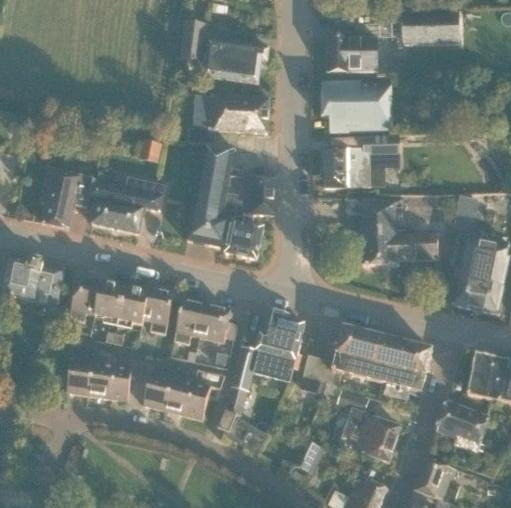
[(457,14),(402,16),(403,44),(458,43),(457,14)]
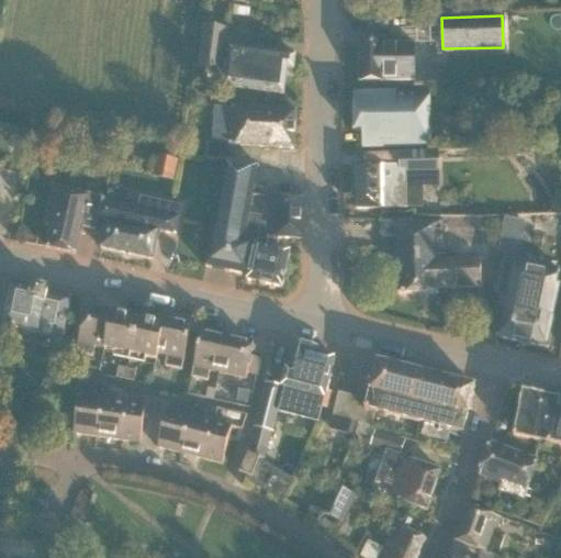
[(222,67),(227,26),(201,23),(195,63),(222,67)]
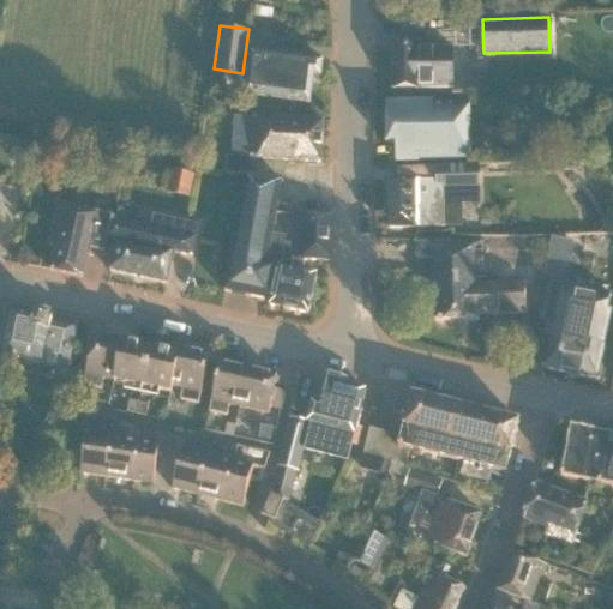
[(391,85),(452,85),(452,43),(392,44),(391,85)]
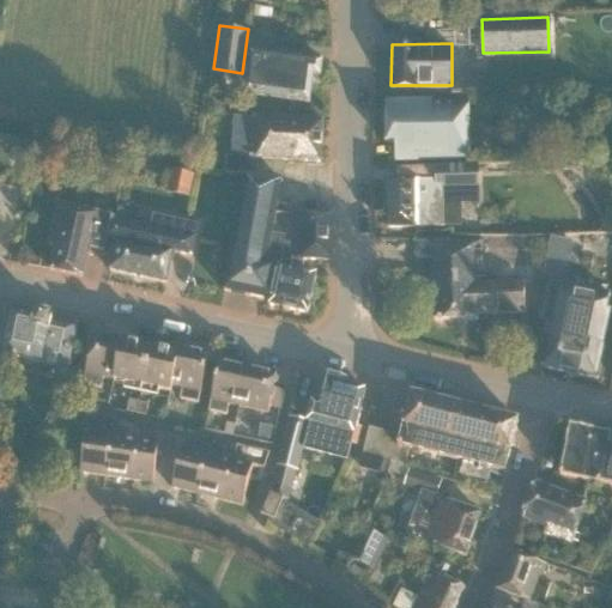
[(249,62),(248,73),(246,90),(310,99),(314,72),(320,73),(322,59),(250,48),(250,54),(249,56),(249,62)]
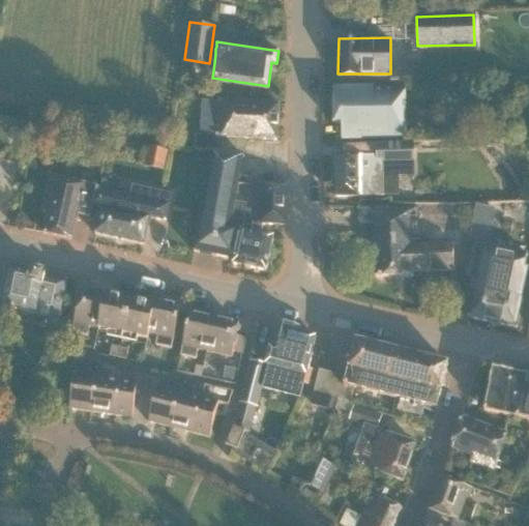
[(442,81),(425,78),(422,95),(439,98),(442,81)]
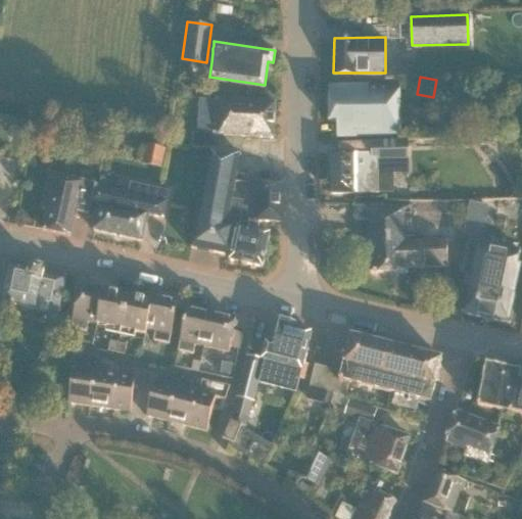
[(401,132),(400,100),(399,91),(399,82),(329,84),(330,119),(337,119),(337,134),(401,132)]
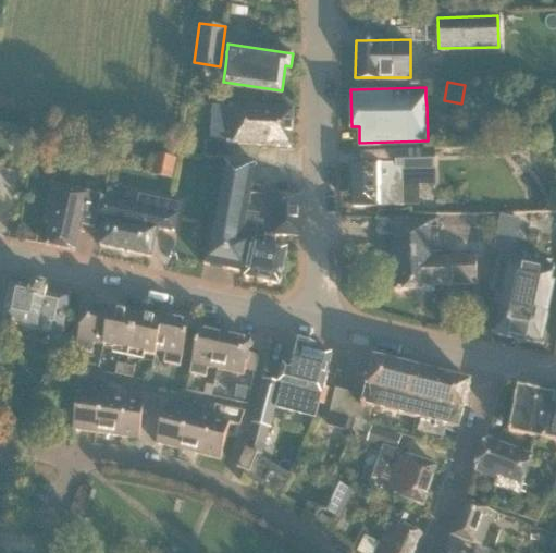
[(222,156),(229,157),(229,142),(291,144),(293,106),(212,102),(211,139),(206,139),(205,155),(222,156)]
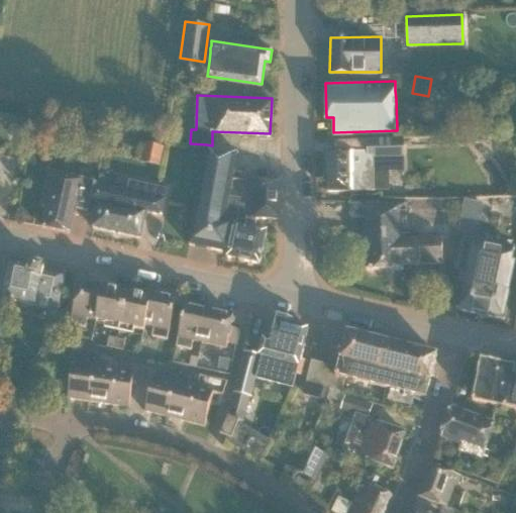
[(487,131),(470,131),(470,140),(487,141),(487,131)]
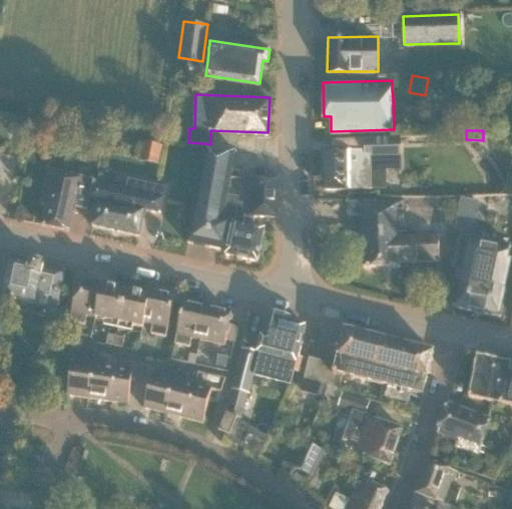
[(83,134),(74,132),(71,145),(81,147),(83,134)]
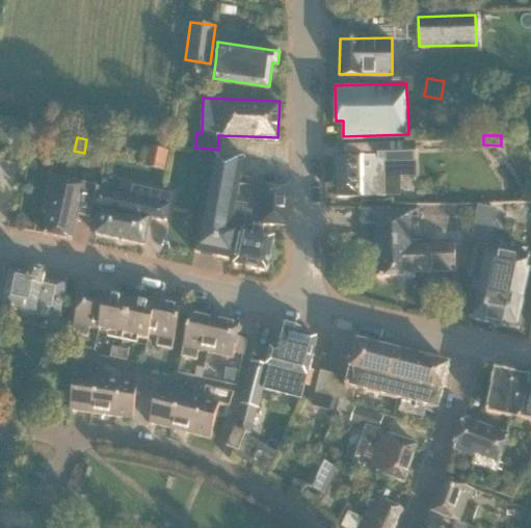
[(408,140),(378,142),(345,142),(346,154),(336,154),(336,193),(371,193),(385,193),(385,166),(383,160),(409,159),(408,140)]
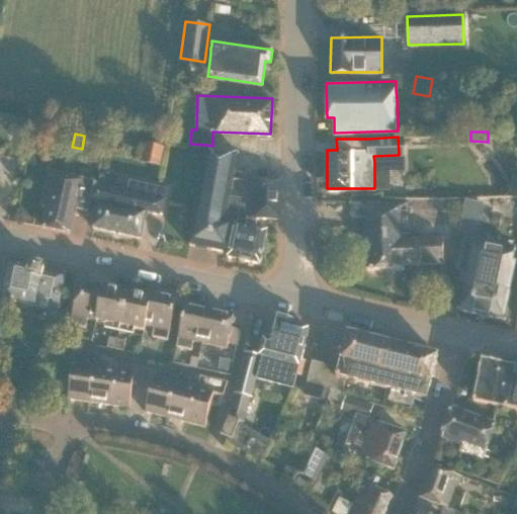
[(161,158),(163,146),(144,143),(142,155),(161,158)]
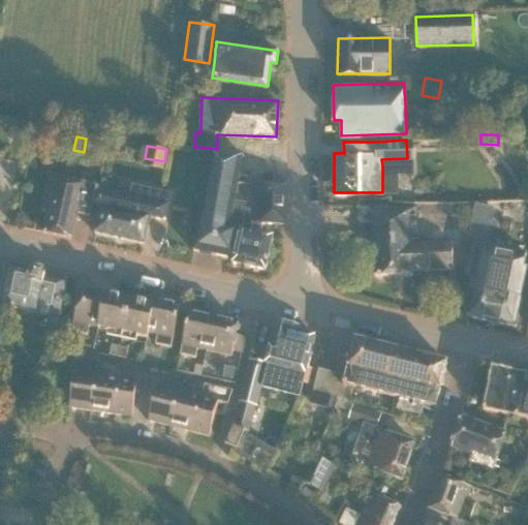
[(244,153),(217,149),(211,148),(193,247),(233,255),(234,256),(238,232),(229,229),(236,199),(244,153)]
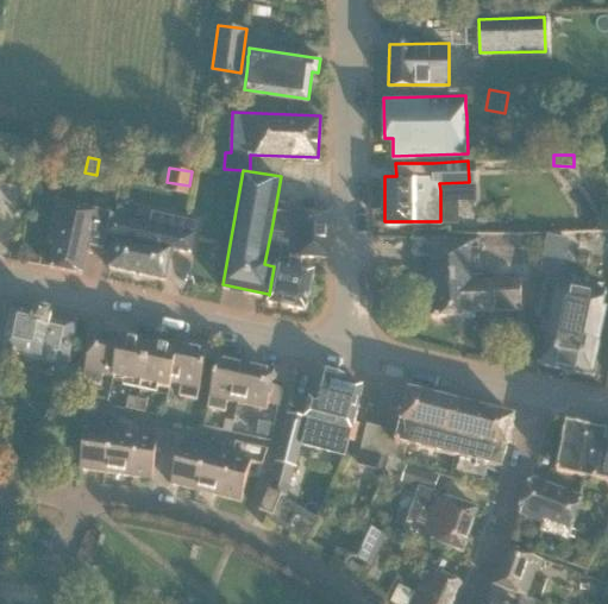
[(107,231),(111,208),(60,197),(51,239),(55,240),(50,263),(83,270),(88,249),(89,250),(91,243),(104,245),(107,231)]
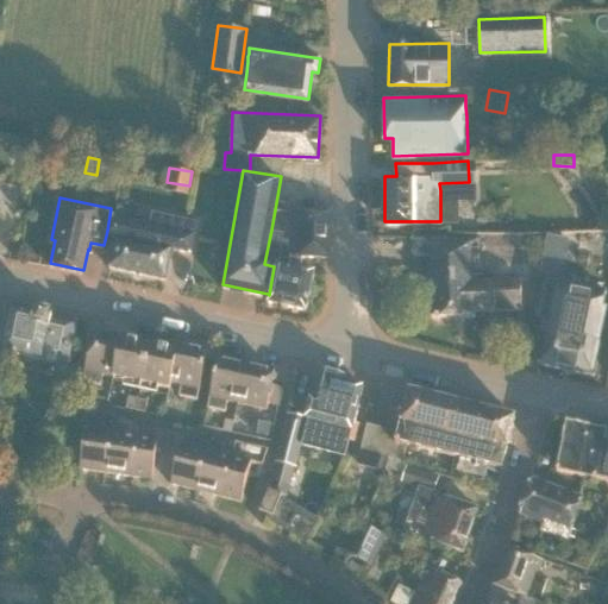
[(330,255),(330,209),(292,208),(290,255),(330,255)]
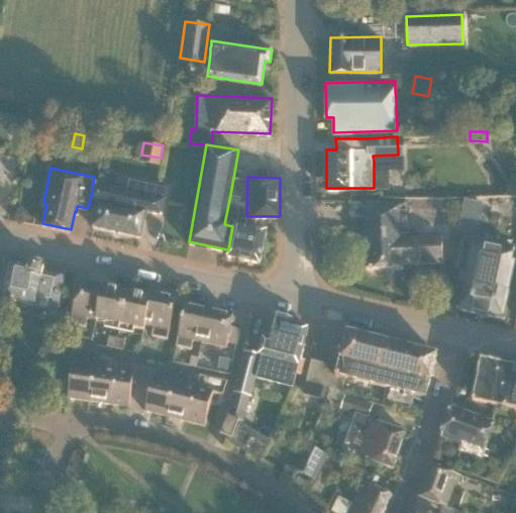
[(162,213),(168,187),(129,179),(127,190),(95,183),(92,196),(99,197),(93,225),(141,235),(146,209),(162,213)]
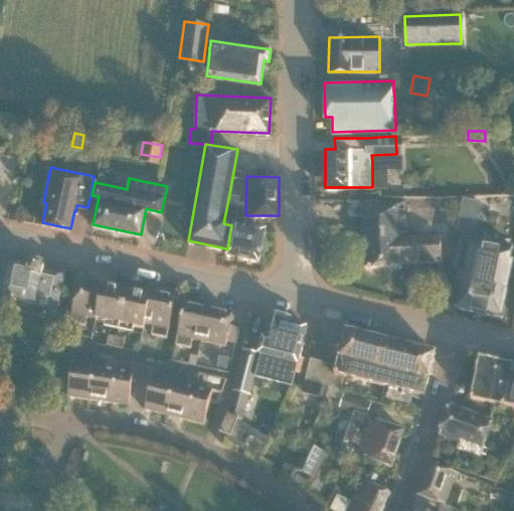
[(227,249),(226,248),(225,252),(260,261),(265,226),(235,220),(240,196),(229,194),(223,223),(231,225),(227,249)]
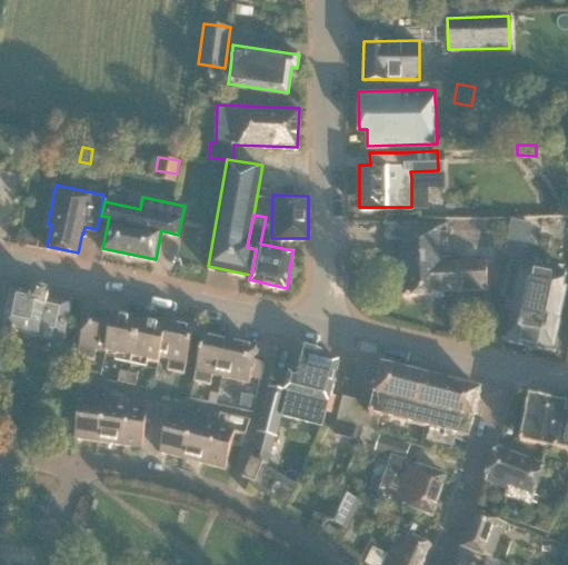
[(440,287),(487,286),(486,249),(452,249),(454,260),(448,260),(446,216),(382,217),(384,236),(400,236),(402,294),(440,293),(440,287)]
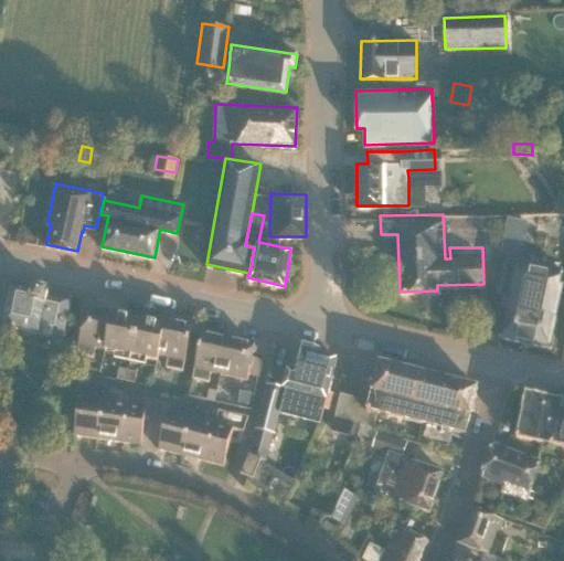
[(518,254),(524,219),(508,215),(500,250),(518,254)]
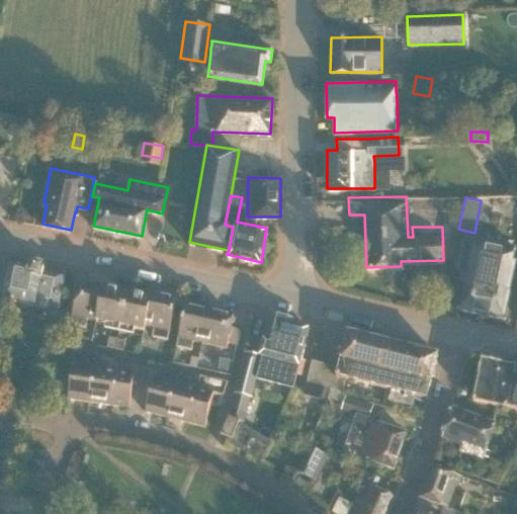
[(474,238),(459,308),(505,317),(510,290),(509,290),(515,260),(512,260),(515,246),(474,238)]
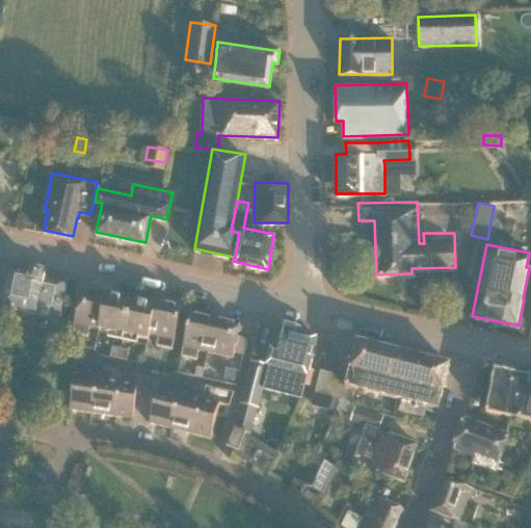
[(57,327),(67,282),(46,276),(46,274),(32,271),(32,273),(9,269),(0,311),(0,315),(57,327)]
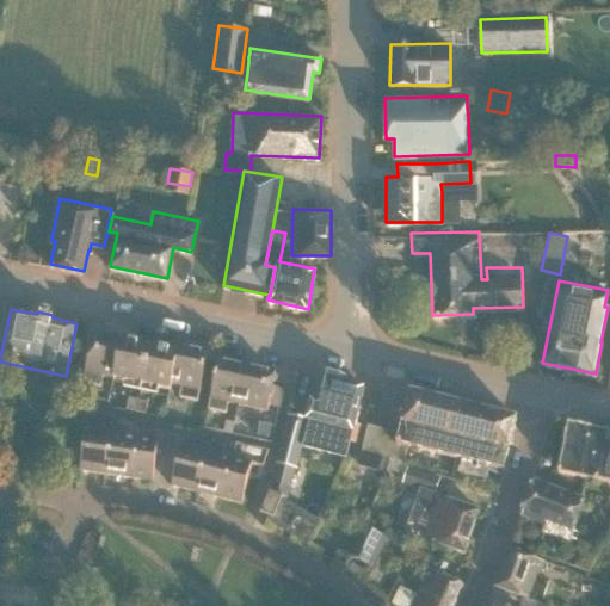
[(99,383),(102,372),(109,335),(92,332),(81,379),(99,383)]
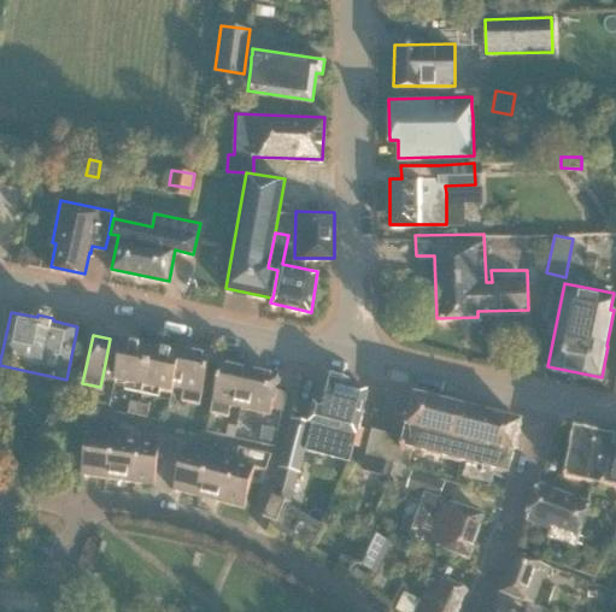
[(130,343),(110,339),(103,376),(122,381),(130,343)]
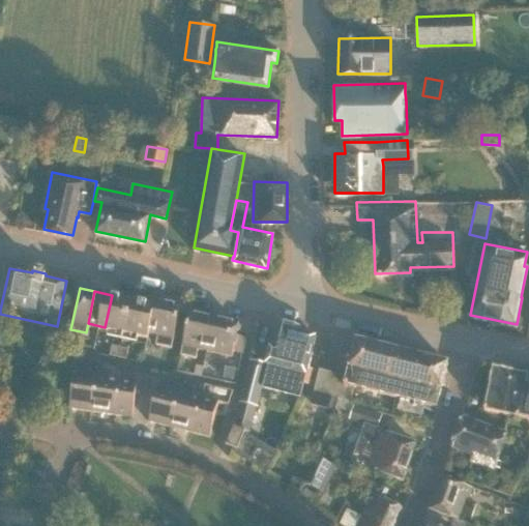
[(120,338),(128,298),(112,295),(105,327),(109,327),(108,334),(120,338)]
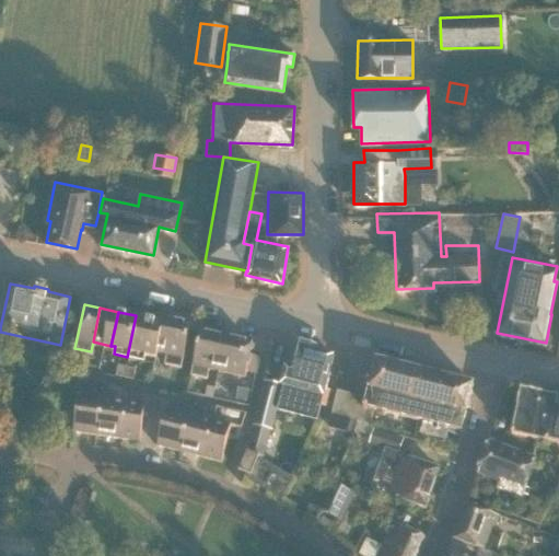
[(146,354),(153,320),(136,315),(127,357),(143,360),(144,352),(146,354)]
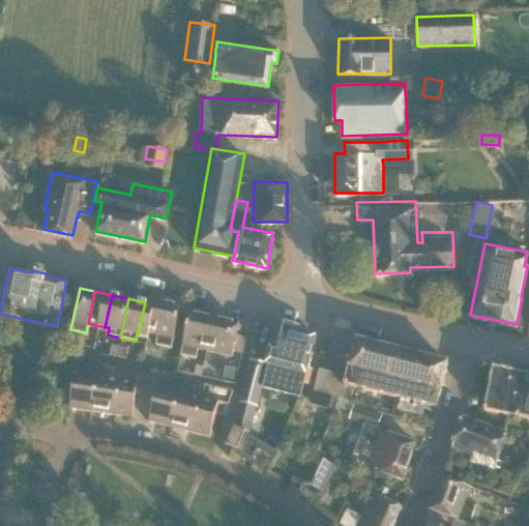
[(148,330),(156,332),(163,300),(153,298),(152,303),(145,302),(138,334),(147,335),(148,330)]
